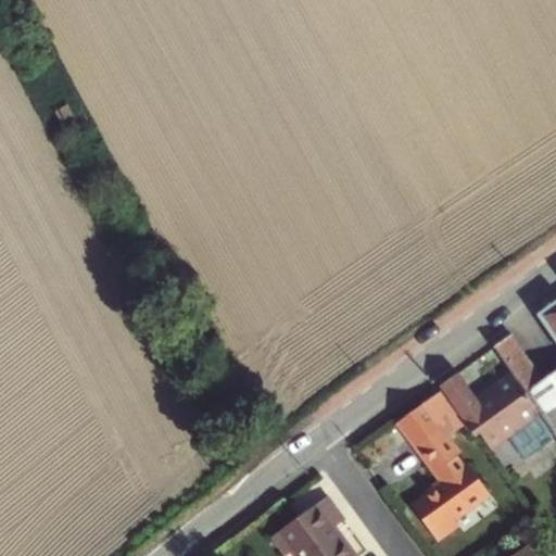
[(512,335),(494,346),(513,374),(538,411),(555,437),(555,301),(539,315),(555,340),(555,368),(544,378),(512,335)]
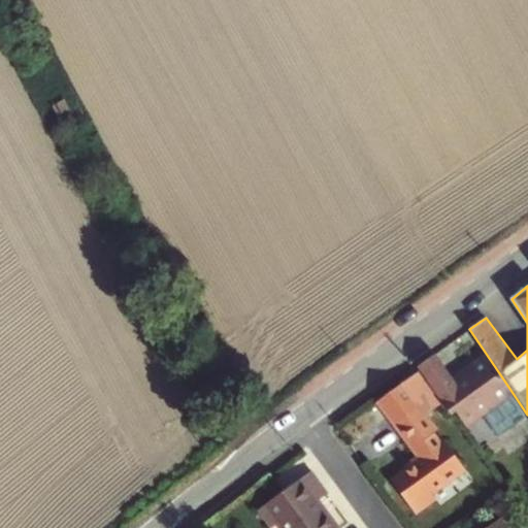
[(510,390),(487,355),(466,370),(470,376),(456,387),(450,376),(431,390),(440,402),(452,417),(456,415),(463,425),(510,390)]
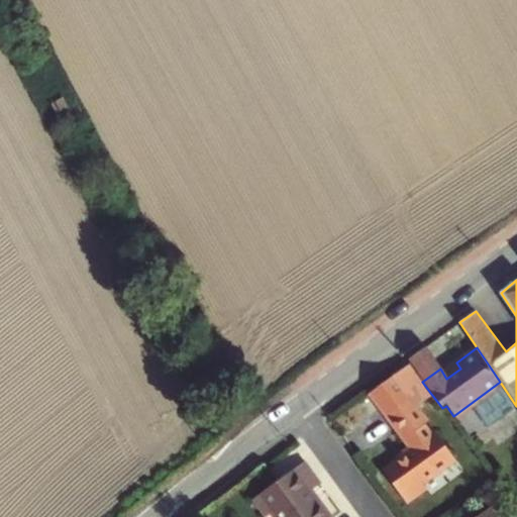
[(431,394),(422,382),(415,371),(409,363),(370,391),(411,448),(383,469),(407,502),(427,488),(424,482),(457,458),(418,404),(431,394)]
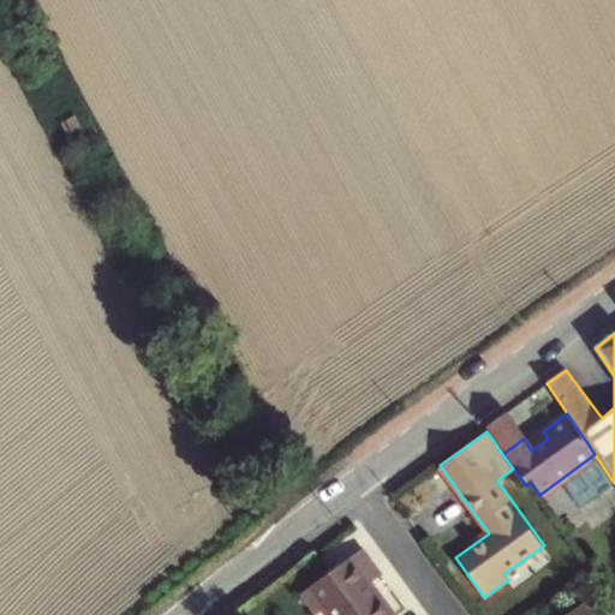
[(572,481),(587,501),(609,485),(593,465),(572,481)]
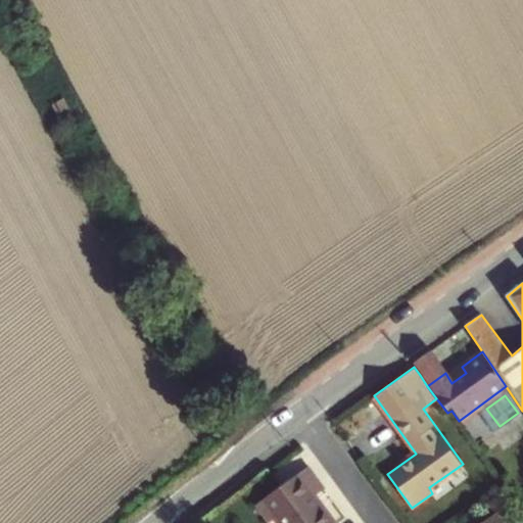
[(307,466),(277,488),(256,504),(269,521),(275,518),(278,522),(334,522),(315,495),(323,489),(307,466)]
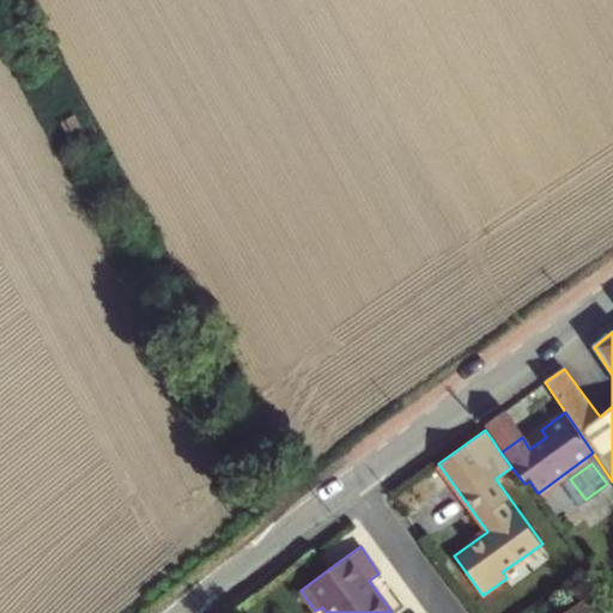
[(564,612),(588,612),(581,602),(564,612)]
